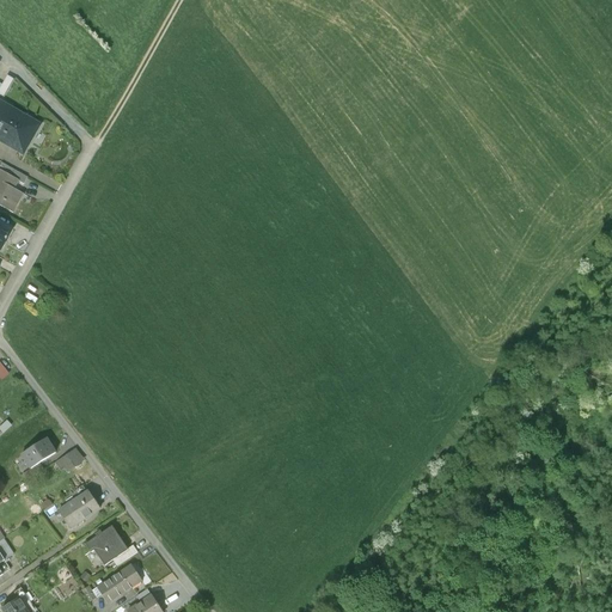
[(7,77),(2,85),(0,90),(0,95),(4,98),(14,80),(7,77)]
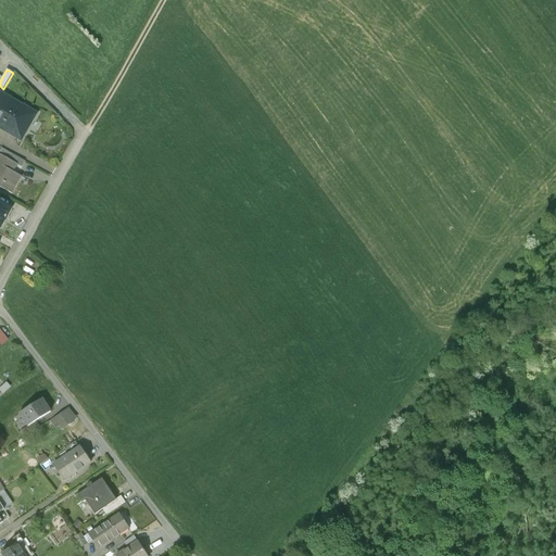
[(36,114),(0,93),(0,128),(21,140),(36,114)]
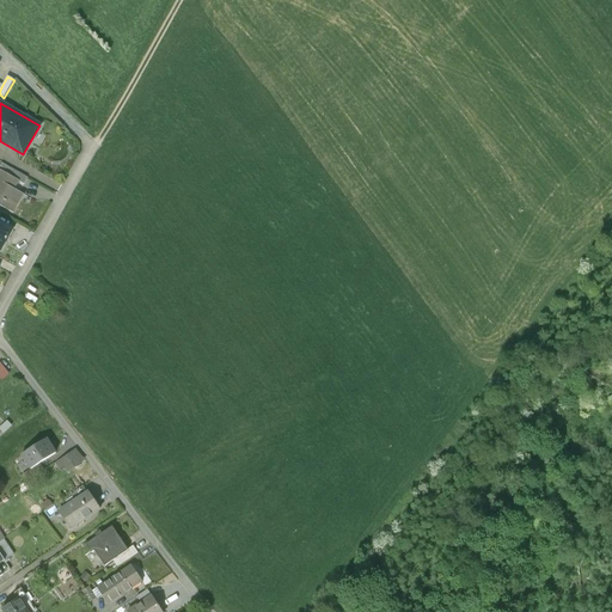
[(28,178),(1,163),(0,165),(0,170),(18,181),(17,182),(24,185),(28,178)]
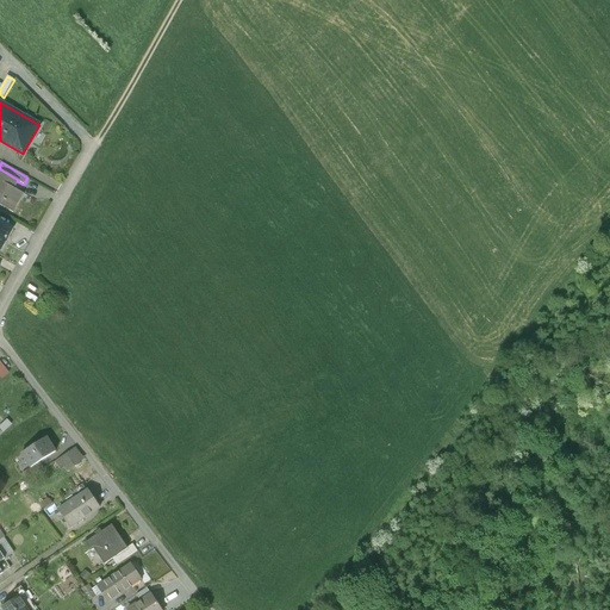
[(18,180),(0,169),(0,205),(13,212),(23,194),(13,188),(17,181),(18,180)]
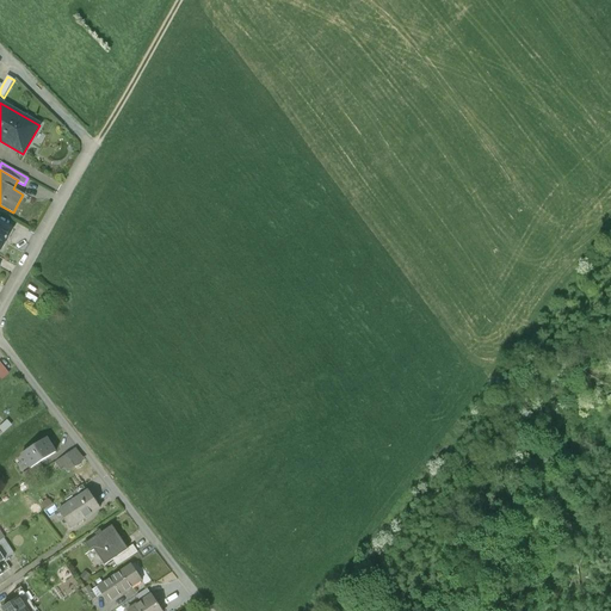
[(0,221),(0,250),(0,251),(12,229),(0,221)]
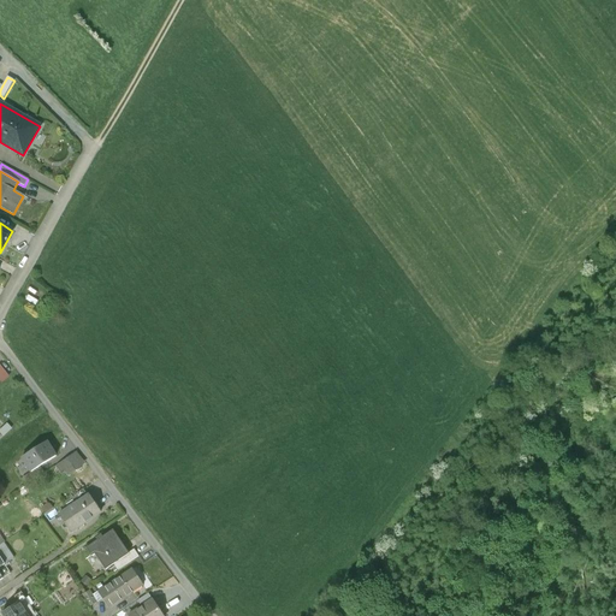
[(0,439),(10,431),(4,425),(0,427),(3,430),(0,431),(0,439)]
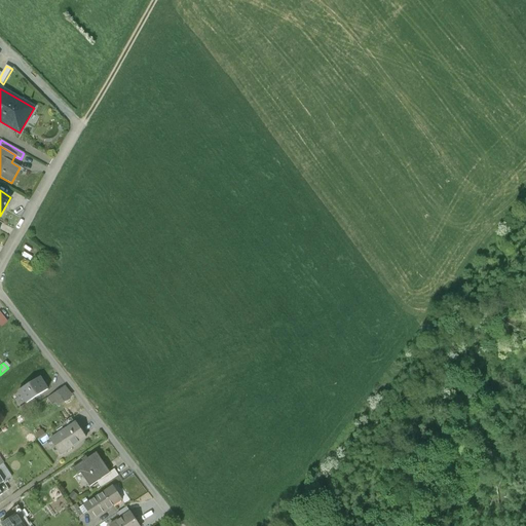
[(48,390),(40,377),(19,391),(27,403),(34,399),(48,390)]
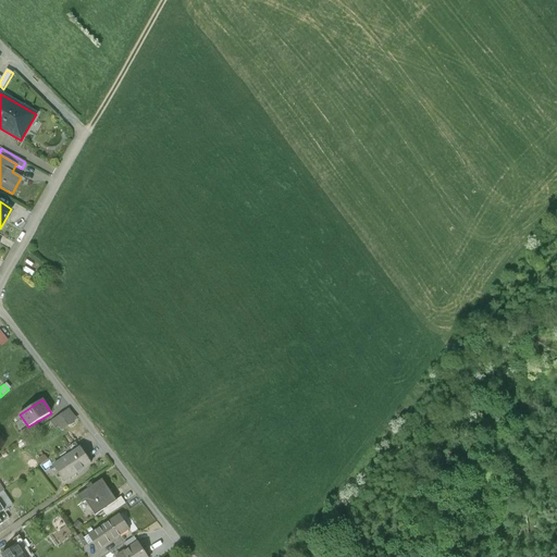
[(69,408),(51,421),(56,429),(58,426),(61,432),(77,420),(69,408)]
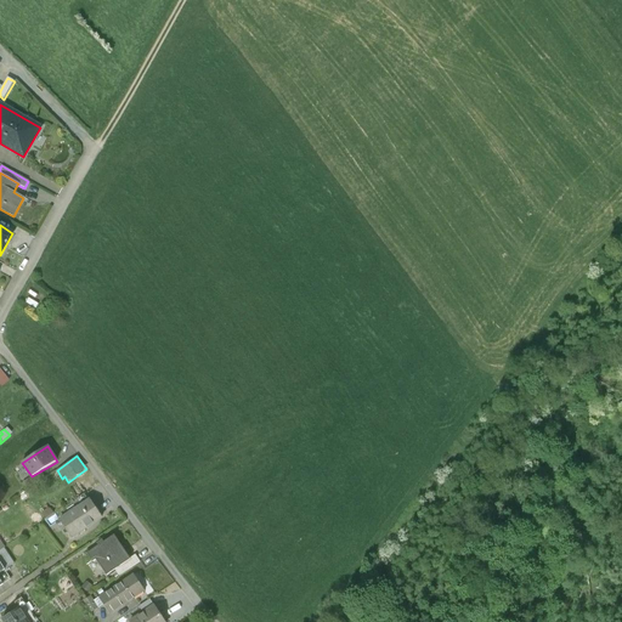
[(45,478),(40,471),(32,476),(23,482),(27,488),(45,478)]
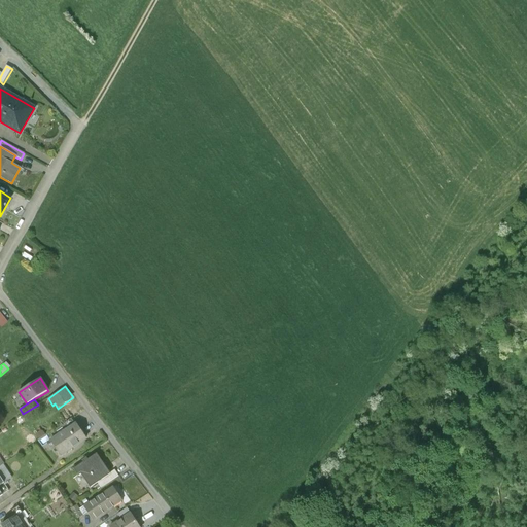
[(61,433),(75,424),(72,420),(58,429),(61,433)]
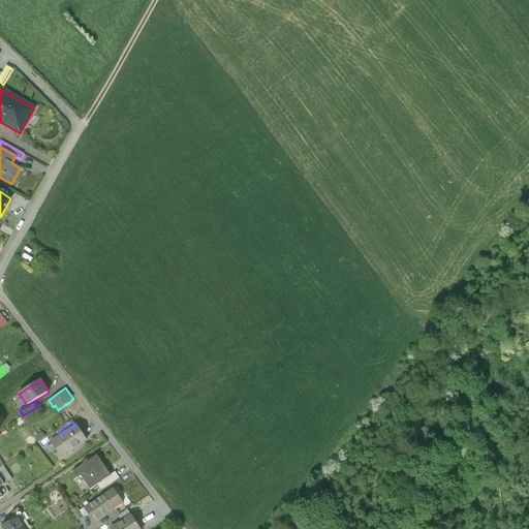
[(61,435),(51,442),(61,458),(87,441),(76,425),(75,426),(61,435)]
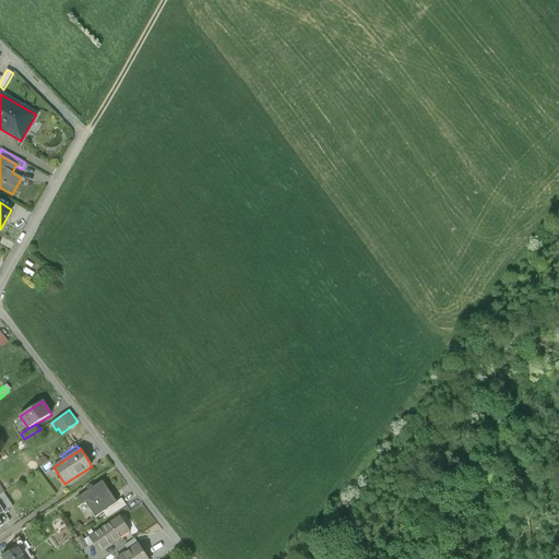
[(116,502),(103,482),(79,498),(83,504),(86,503),(95,516),(103,512),(117,502),(116,502)]
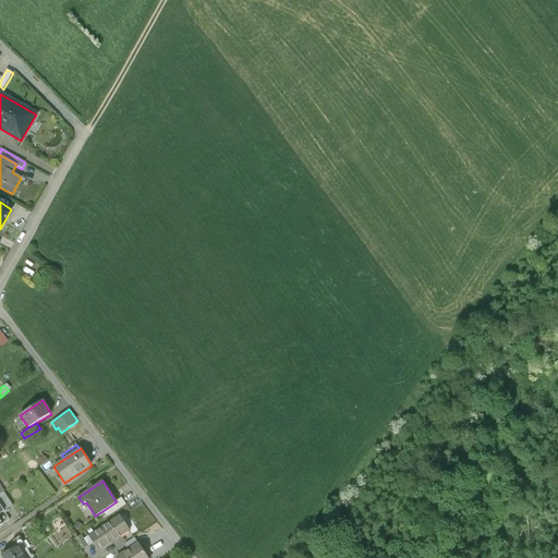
[(13,506),(3,493),(0,495),(0,507),(3,512),(13,506)]
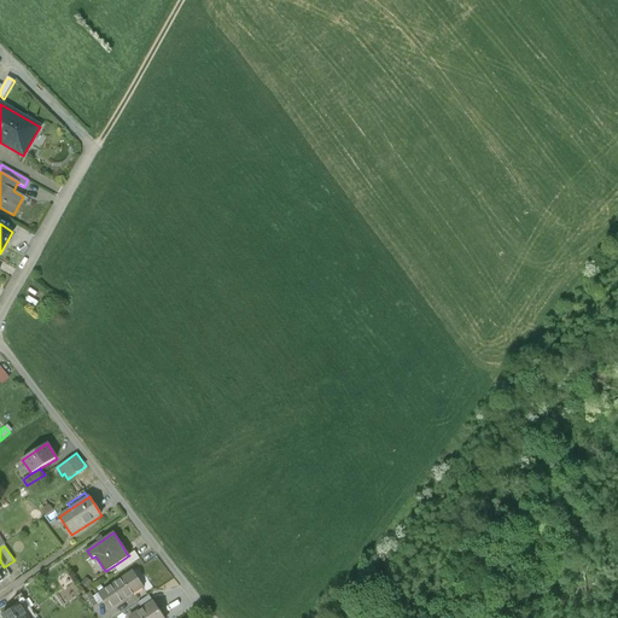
[(129,555),(114,566),(118,572),(139,559),(134,552),(128,555),(129,555)]
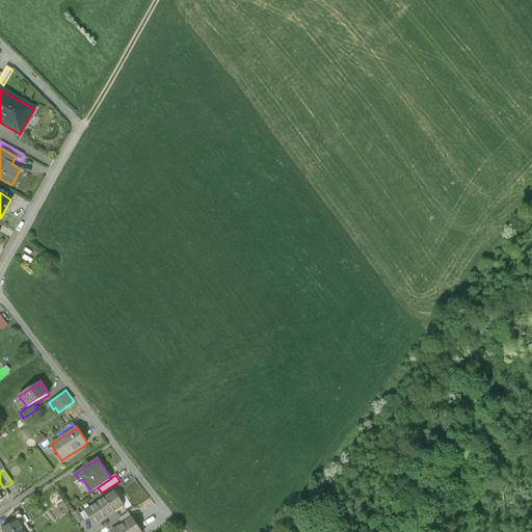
[(114,493),(84,512),(94,526),(114,512),(114,511),(123,506),(123,507),(124,506),(114,493)]
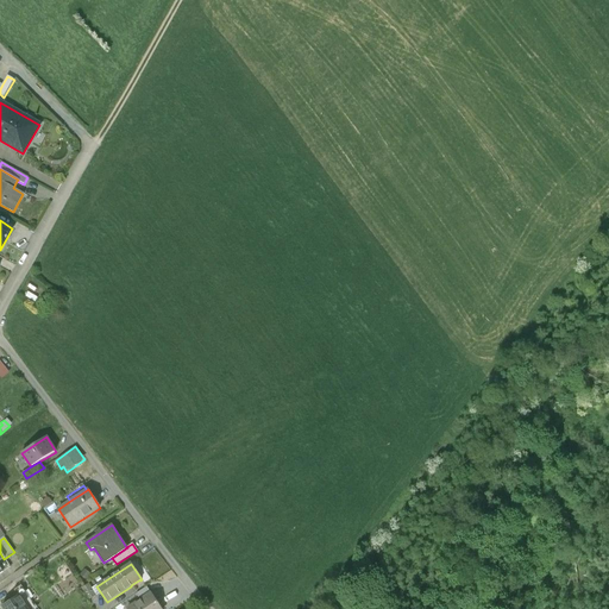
[(146,588),(136,595),(140,601),(150,594),(146,588)]
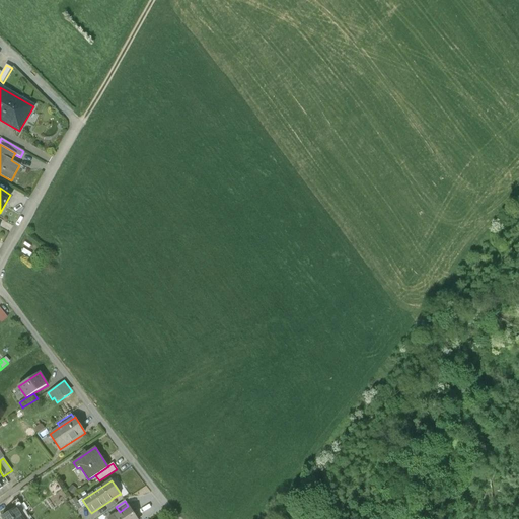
[(28,518),(20,505),(2,517),(2,518),(28,518)]
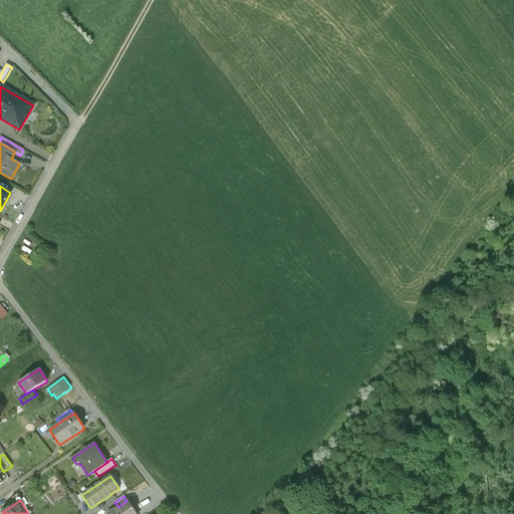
[(118,507),(107,513),(136,513),(126,501),(118,507)]
